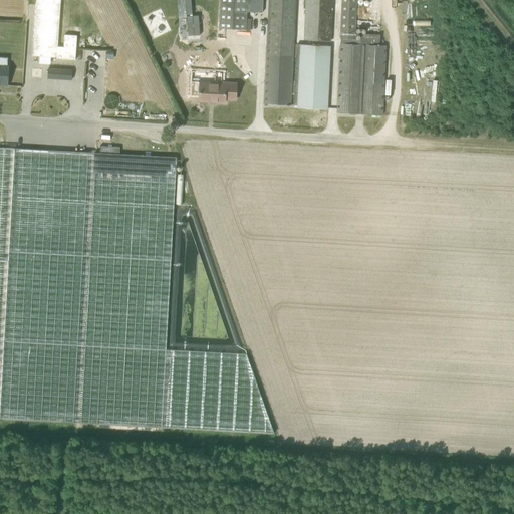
[(246,0),(220,0),(219,28),(245,30),(246,0)]
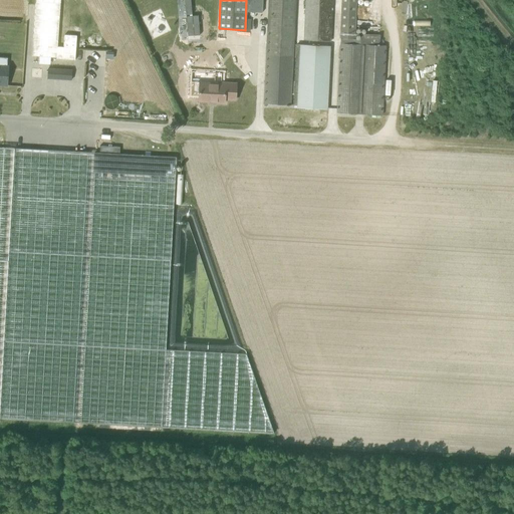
[(290,105),(296,0),(269,0),(264,104),(290,105)]
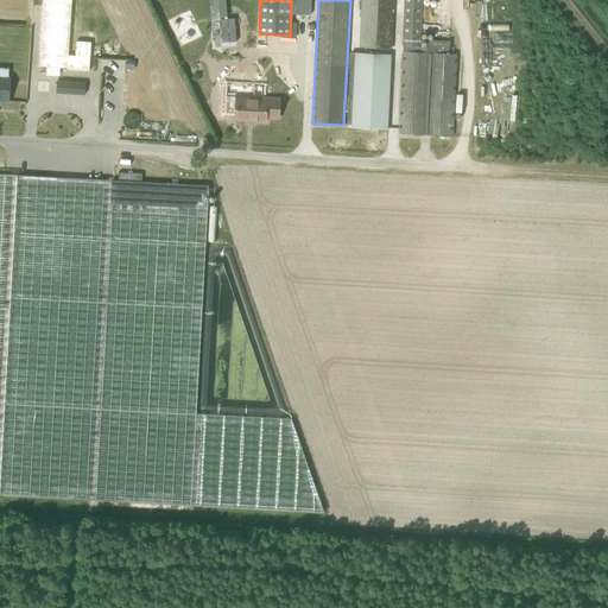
[(393,0),(362,0),(360,49),(391,50),(393,0)]
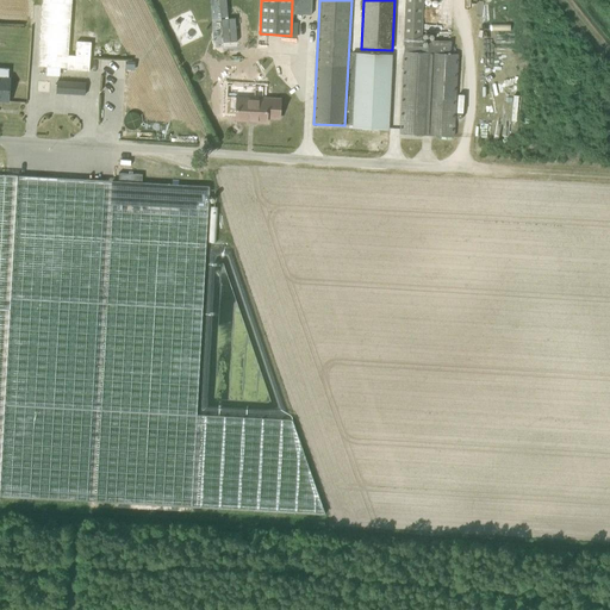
[(406,0),(405,47),(421,47),(422,0),(406,0)]
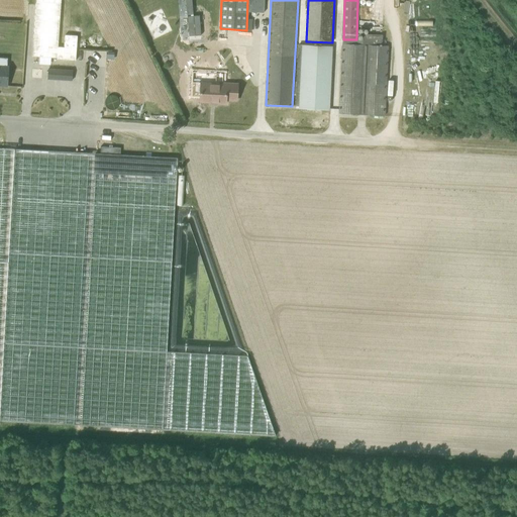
[(385,116),(388,46),(382,46),(383,35),(363,34),(363,39),(356,39),(343,39),(343,43),(342,43),(339,114),(385,116)]
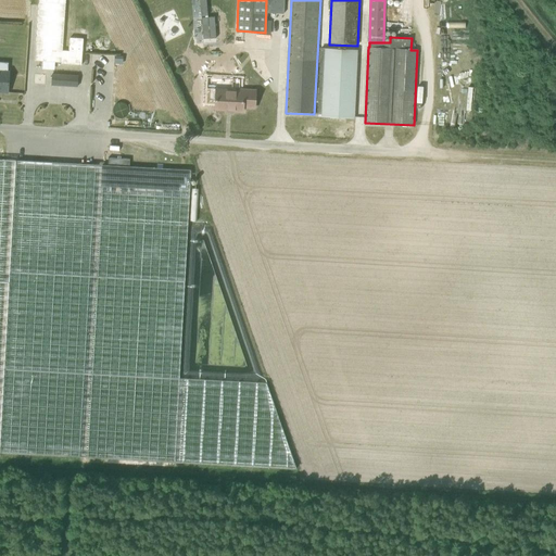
[(321,49),(317,115),(321,115),(321,116),(327,116),(327,117),(332,117),(332,116),(354,117),(357,51),(321,49)]
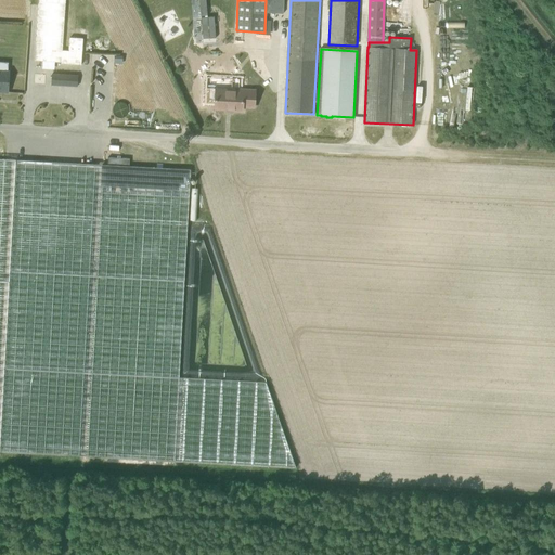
[(63,57),(40,57),(40,64),(84,65),(85,52),(63,51),(63,57)]
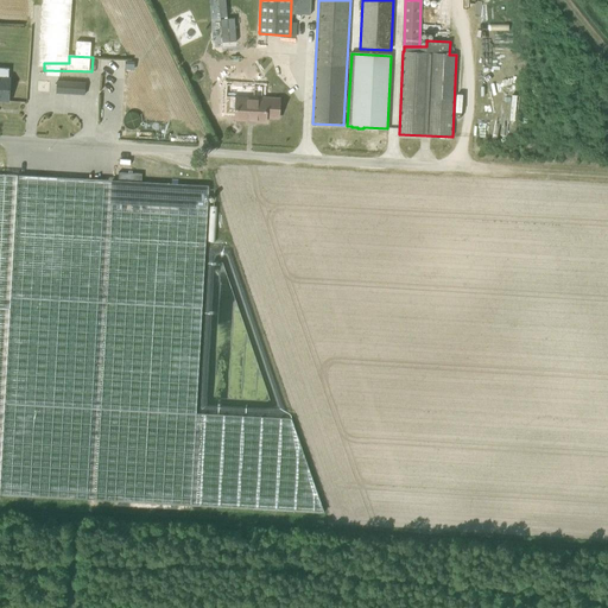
[(84,95),(86,83),(57,82),(56,94),(84,95)]
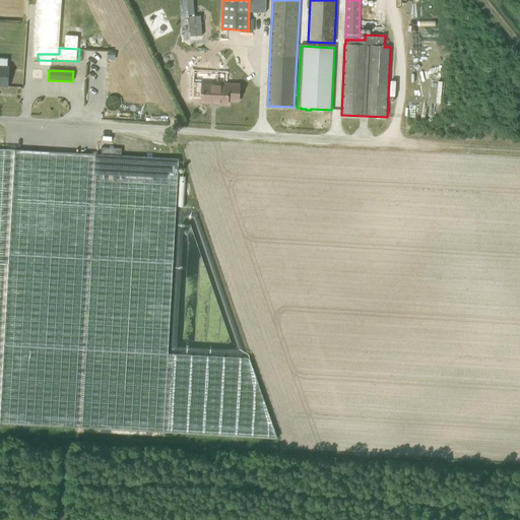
[(201,81),(200,103),(209,103),(210,105),(228,106),(228,102),(239,102),(239,83),(201,81)]
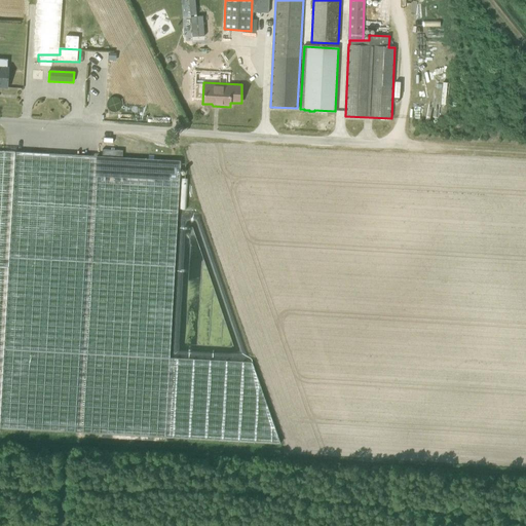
[(121,101),(120,100),(118,99),(117,98),(115,97),(114,97),(112,97),(111,98),(109,99),(108,100),(107,102),(107,103),(107,105),(107,107),(108,108),(109,110),(110,111),(111,112),(113,112),(115,112),(117,112),(118,111),(119,110),(120,108),(121,107),(121,105),(121,103),(121,101)]
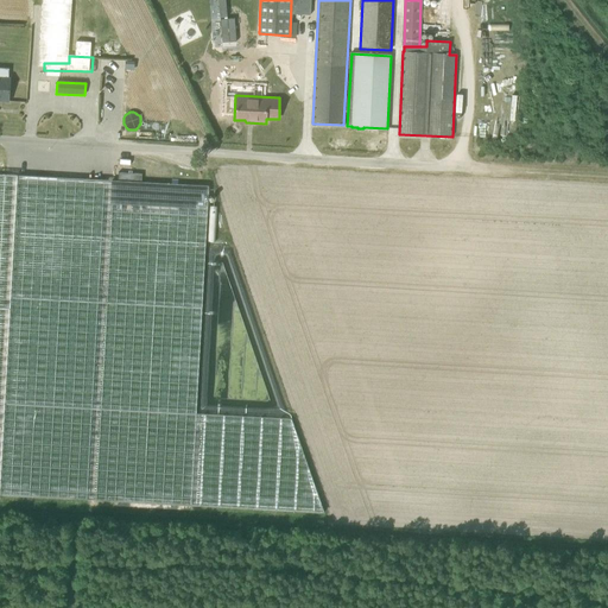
[(208,185),(18,176),(0,173),(0,495),(190,507),(324,514),(292,420),(195,416),(208,197),(208,185)]
